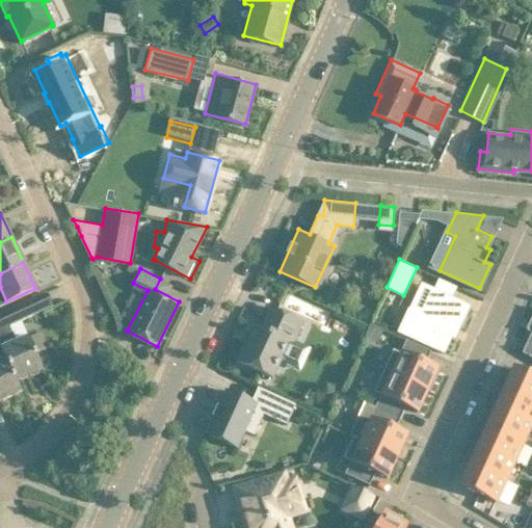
[(444,351),(455,325),(458,327),(466,311),(462,310),(466,302),(433,288),(421,314),(408,308),(398,331),(444,351)]
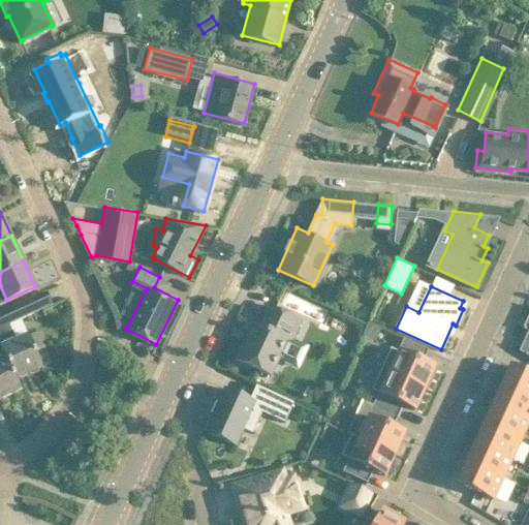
[(288,287),(281,302),(323,321),(330,307),(288,287)]
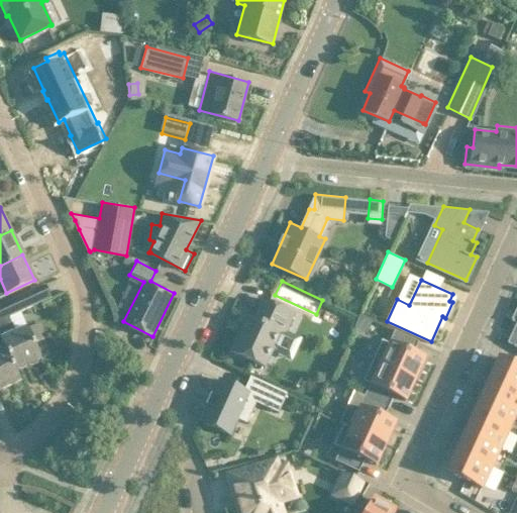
[(0,318),(8,315),(32,304),(26,291),(0,303),(0,318)]
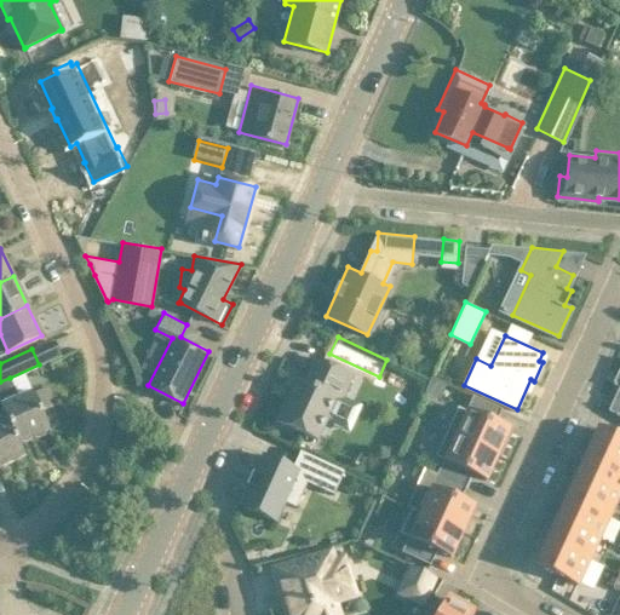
[(297,377),(277,420),(317,438),(328,417),(332,418),(352,373),(314,355),(303,379),(297,377)]
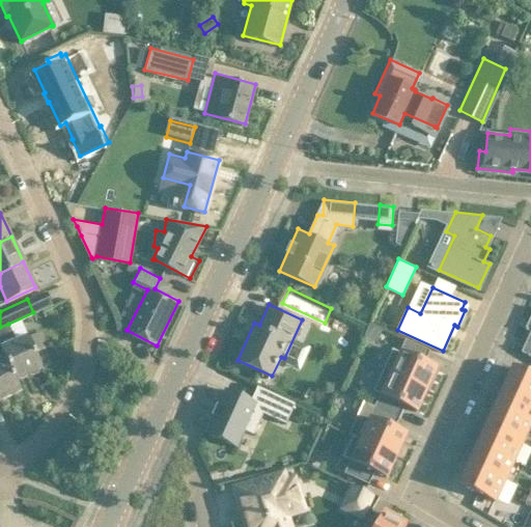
[(35,351),(47,345),(40,331),(29,336),(29,335),(9,343),(5,334),(11,331),(8,324),(0,327),(0,341),(7,358),(16,378),(17,378),(28,372),(31,373),(38,370),(39,367),(43,366),(35,351)]
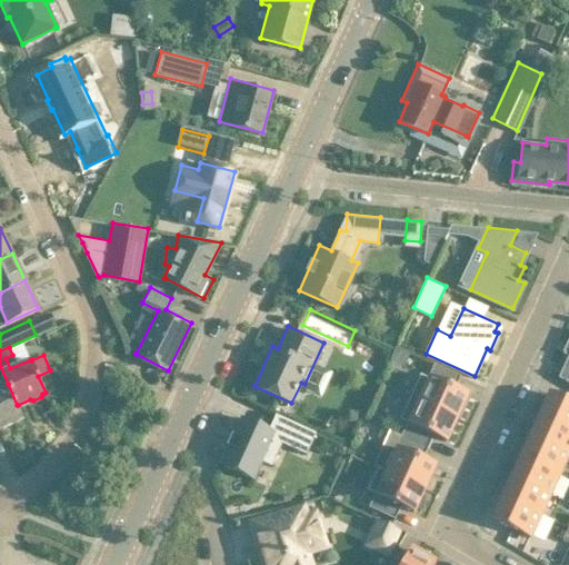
[(455,387),(460,374),(435,362),(428,376),(420,372),(409,395),(456,416),(467,393),(455,387)]
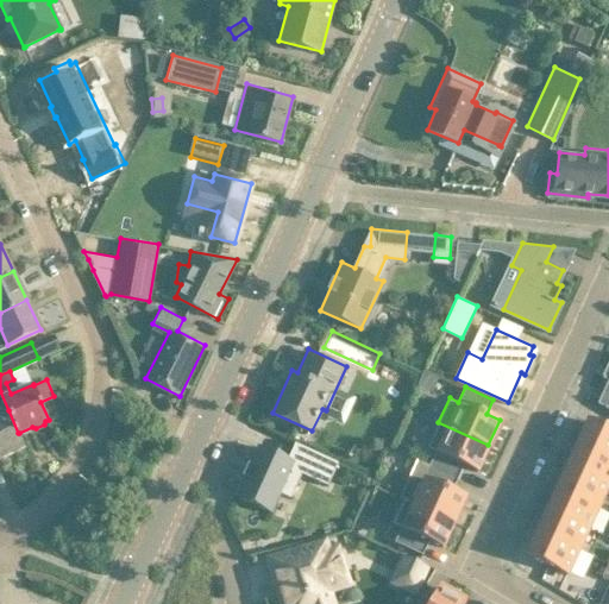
[(18,433),(8,410),(0,414),(0,455),(24,446),(19,433),(18,433)]
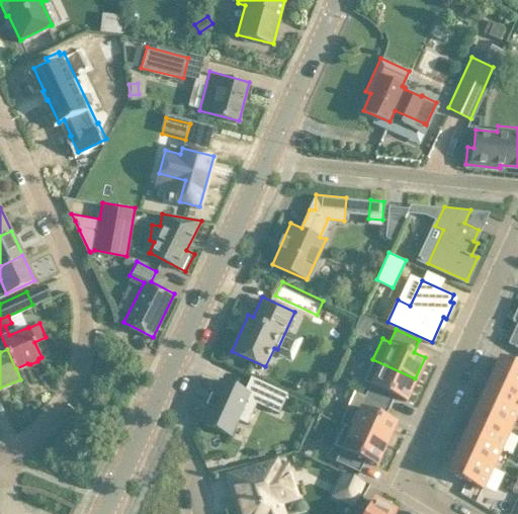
[(517,388),(517,363),(501,356),(493,375),(517,388)]
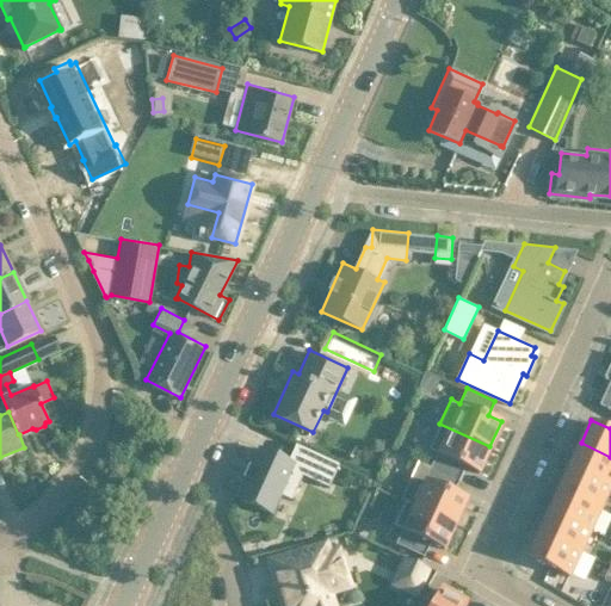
[(479,470),(489,446),(439,424),(429,447),(437,451),(431,464),(460,477),(466,464),(479,470)]
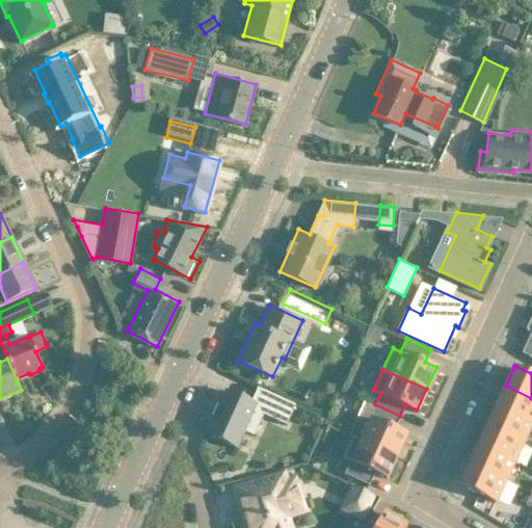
[(287,421),(295,403),(258,386),(250,399),(225,388),(206,431),(237,446),(245,429),(254,433),(265,411),(287,421)]
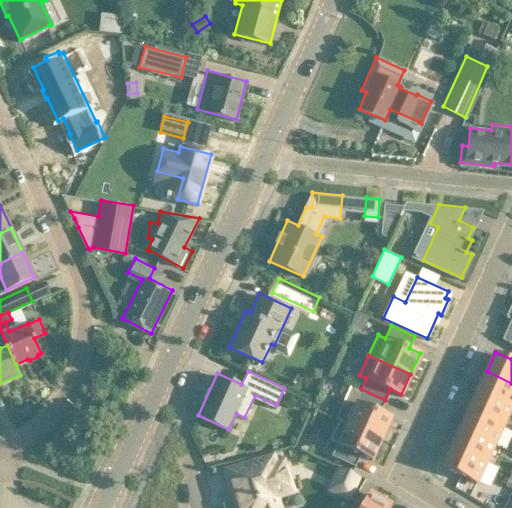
[(511,405),(511,402),(511,383),(487,371),(478,390),(511,405)]
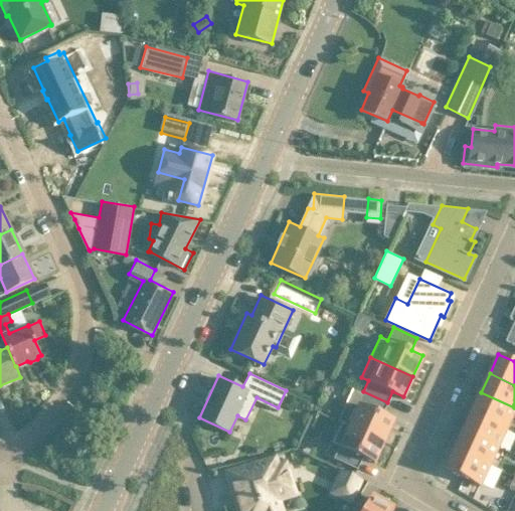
[(382,414),(387,402),(363,391),(357,404),(359,405),(351,424),(383,440),(393,419),(382,414)]
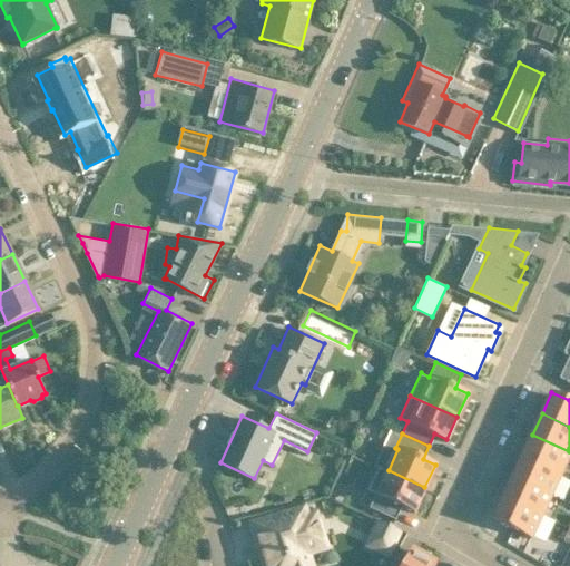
[(559,472),(569,451),(532,435),(523,455),(559,472)]
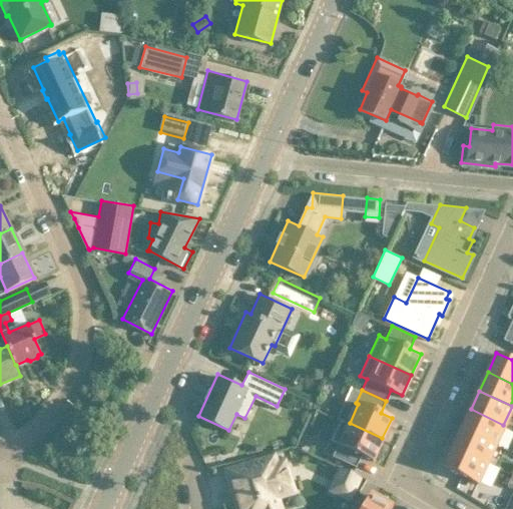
[(503,425),(471,409),(462,428),(495,443),(503,425)]
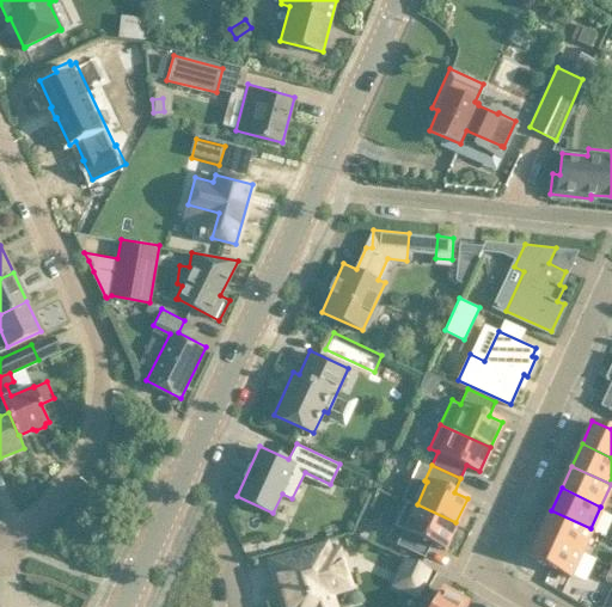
[(445,547),(456,522),(417,504),(407,498),(395,525),(403,528),(396,543),(424,556),(432,541),(445,547)]
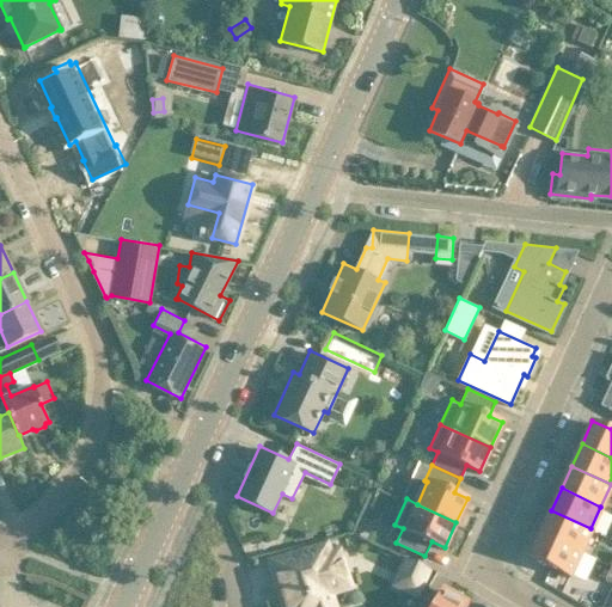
[(580,551),(591,528),(551,510),(542,533),(580,551)]
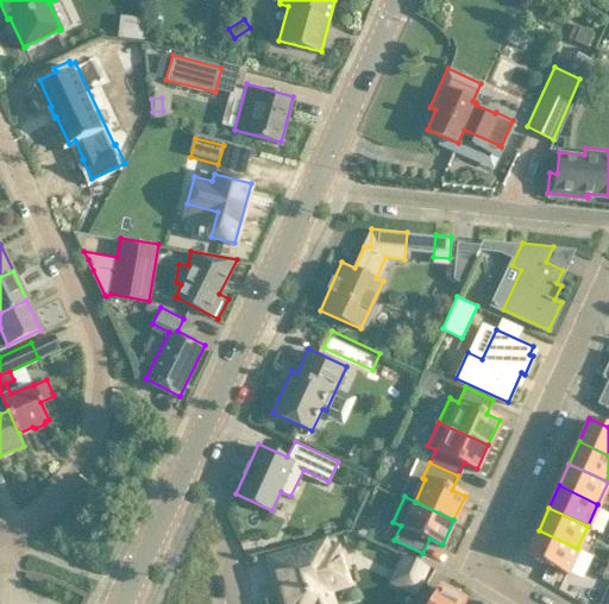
[(566,571),(577,548),(539,530),(528,553),(566,571)]
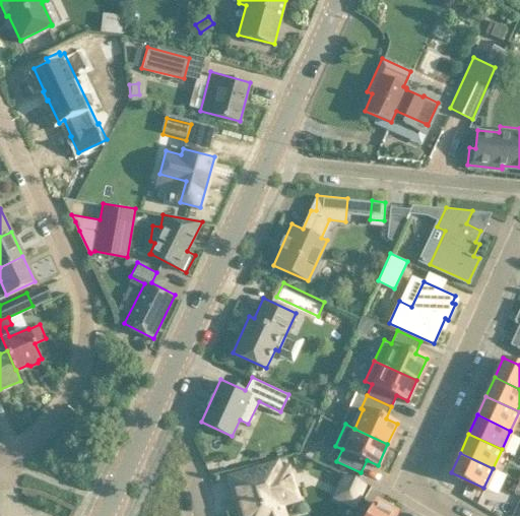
[(326,456),(323,462),(330,465),(332,459),(326,456)]
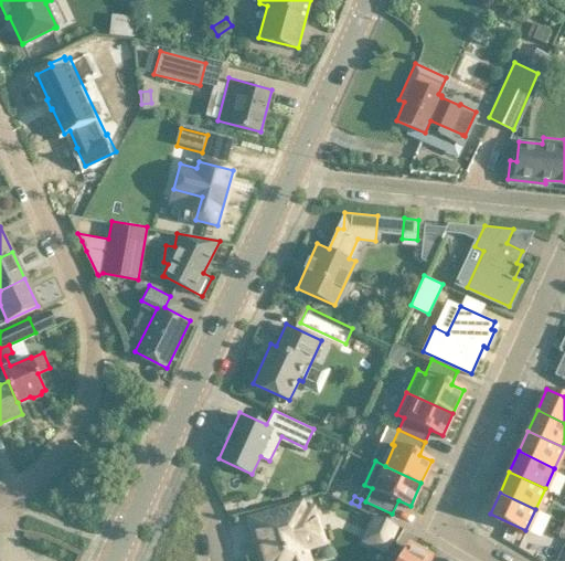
[(305,560),(297,537),(319,530),(312,508),(304,510),(300,501),(249,517),(257,541),(256,541),(259,550),(255,552),(257,560),(305,560)]
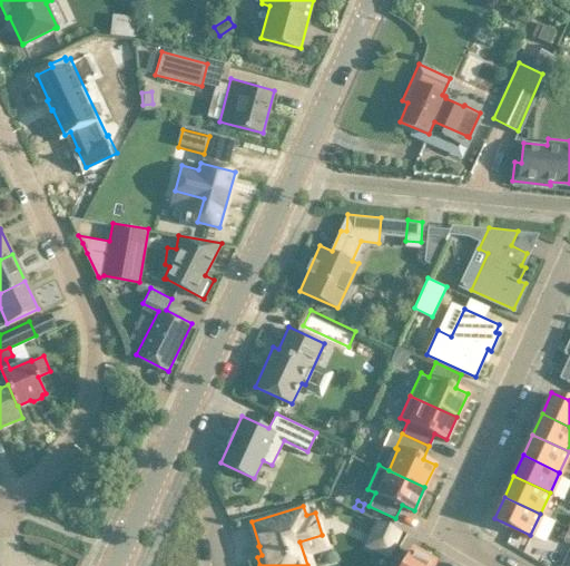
[(387,552),(397,528),(399,528),(399,527),(380,518),(379,519),(380,519),(369,543),(387,552)]
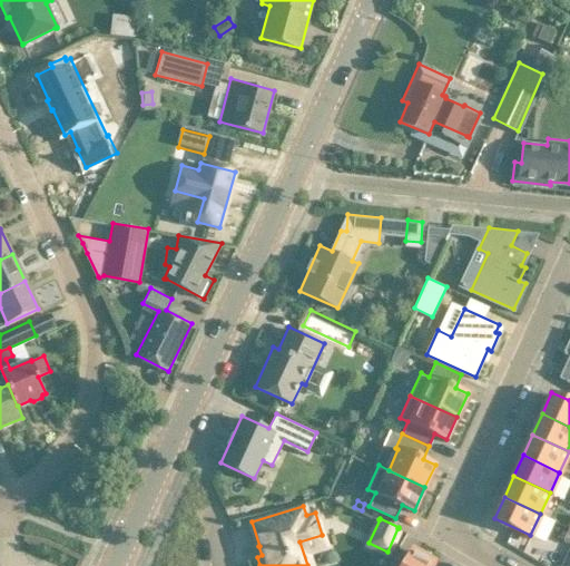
[(431,565),(434,562),(412,548),(401,565),(431,565)]
